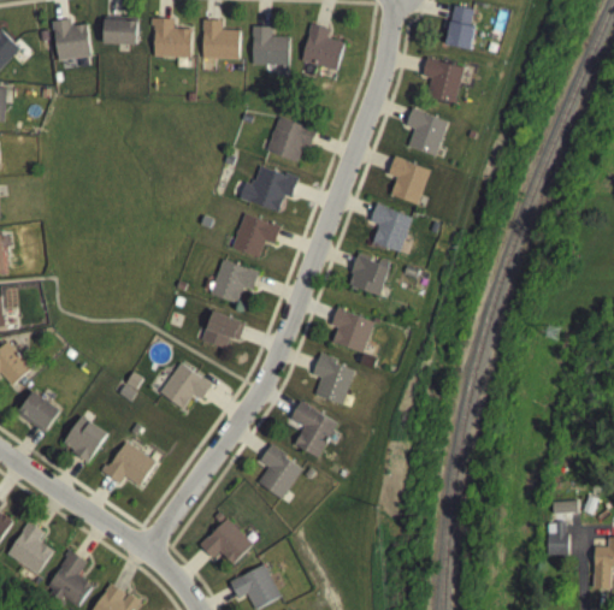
[(471,48),(476,27),(471,25),(474,9),(454,5),(447,45),(471,48)]
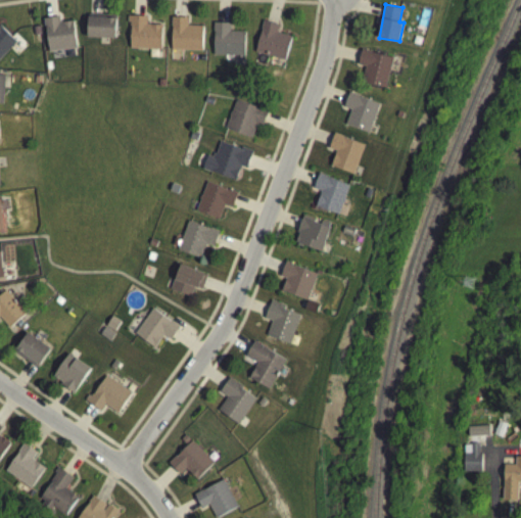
[(147,15),(132,14),(131,48),(162,48),(163,24),(147,24),(147,15)]
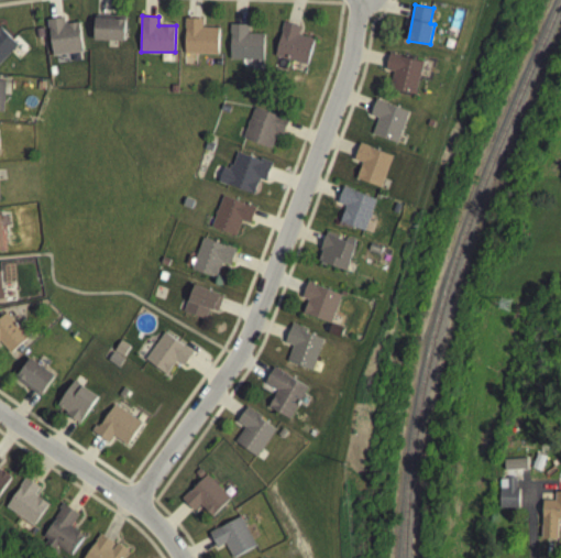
[(80,21),(66,22),(65,17),(50,19),(53,55),(84,52),(80,21)]
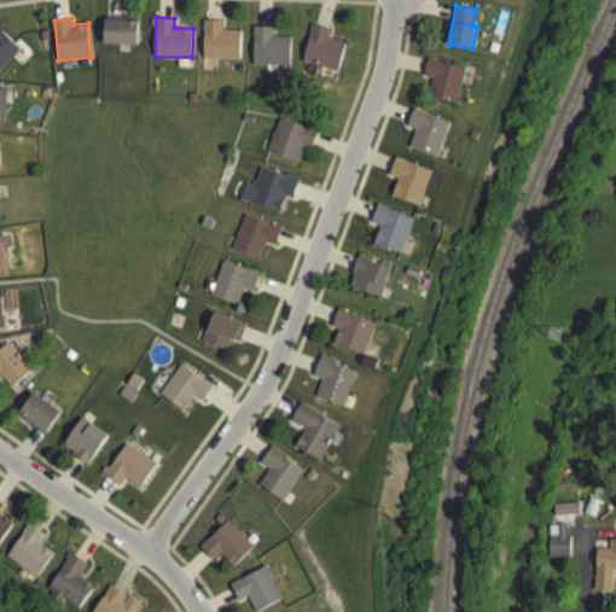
[(105,18),(105,44),(138,44),(139,18),(105,18)]
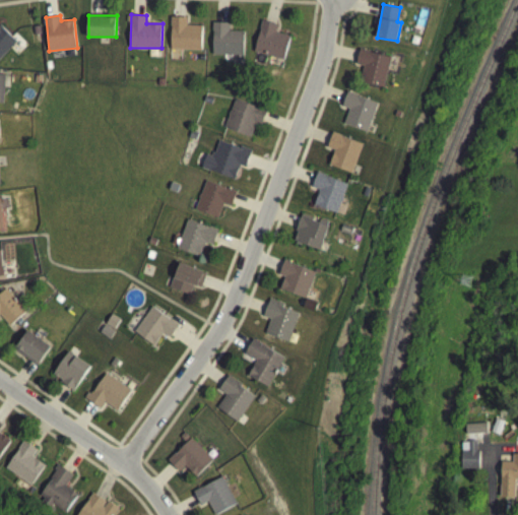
[(181,49),(202,50),(202,24),(187,24),(187,16),(172,16),(172,55),(181,55),(181,49)]
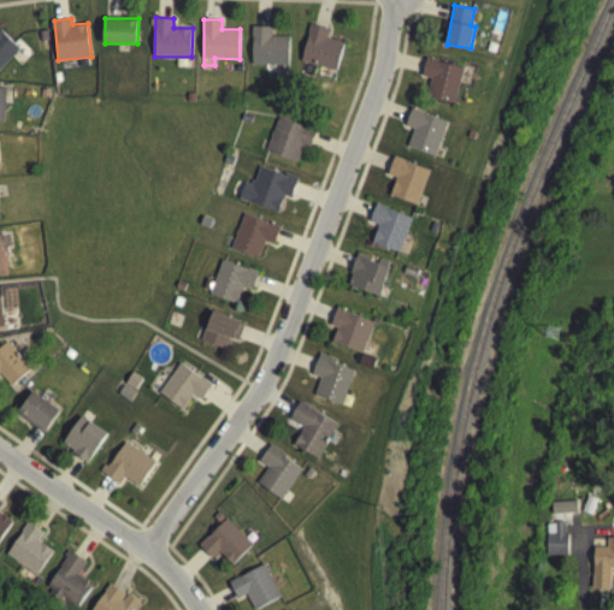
[(302,60),(337,70),(344,41),(328,37),(330,28),(312,23),(302,60)]
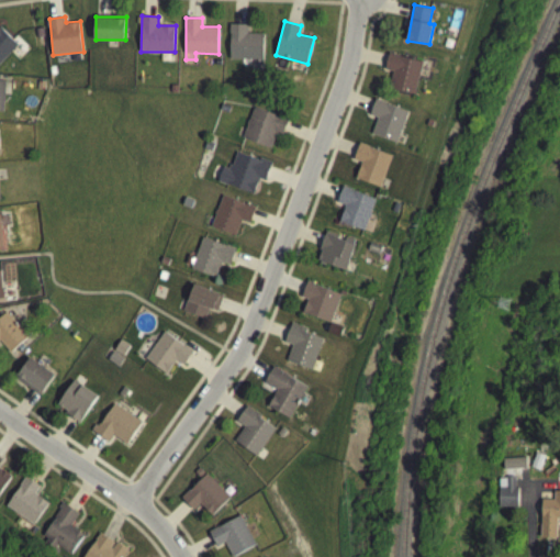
[(231,58),(264,59),(265,33),(247,32),(247,23),(231,23),(231,58)]
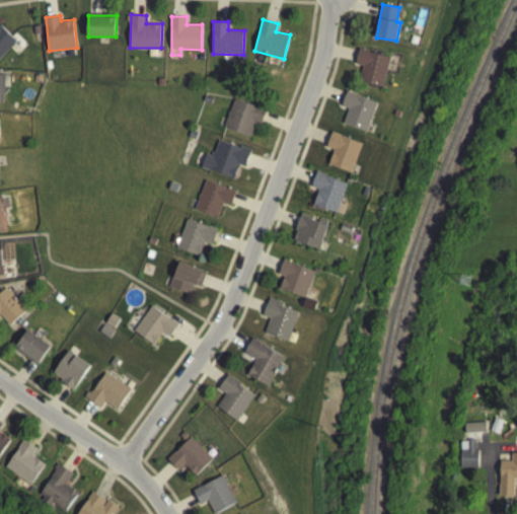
[(0,57),(18,42),(1,23),(0,23),(0,57)]
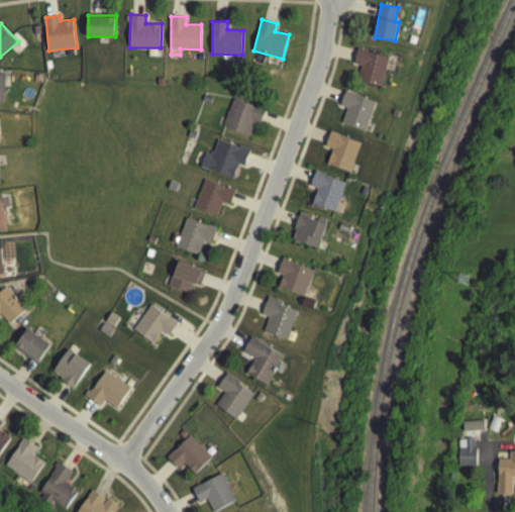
[(382,86),(390,56),(357,47),(354,63),(362,65),(358,80),(382,86)]
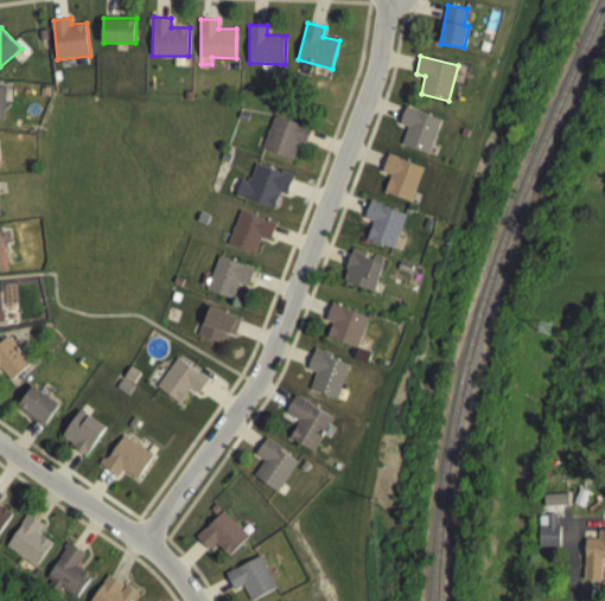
[(402,144),(430,153),(441,119),(406,106),(400,123),(408,126),(402,144)]
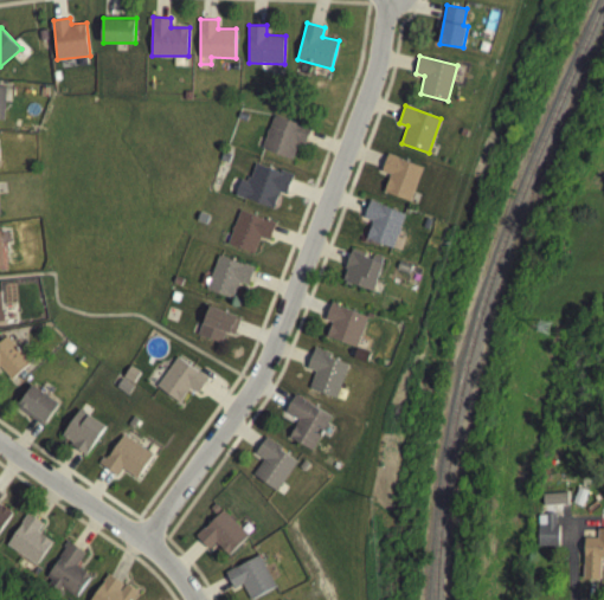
[(312,128),(274,115),(262,148),(294,159),(300,141),(306,143),(312,128)]
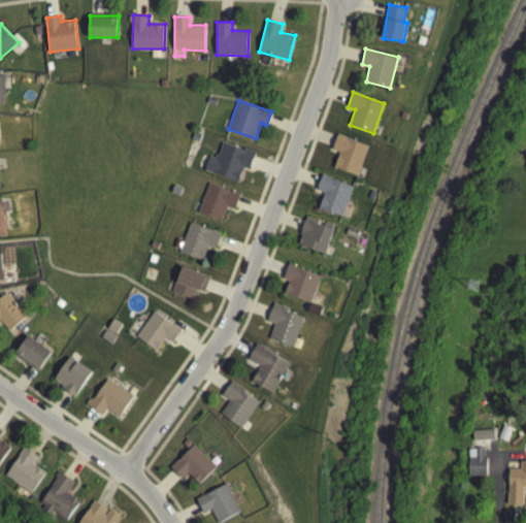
[(369,145),(338,133),(332,149),(340,152),(334,166),(358,175),(369,145)]
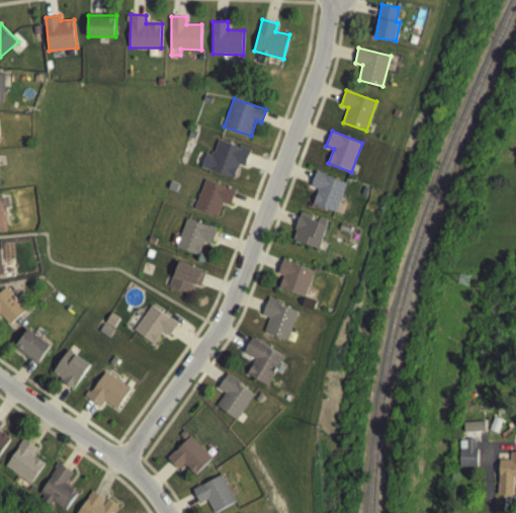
[(201,167),(236,177),(240,164),(246,166),(251,149),(218,140),(213,155),(205,152),(201,167)]
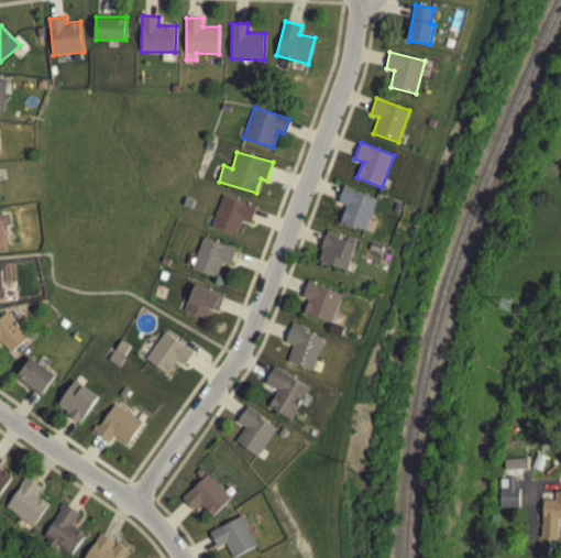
[(366,230),(376,196),(343,187),(339,203),(345,205),(341,222),(366,230)]
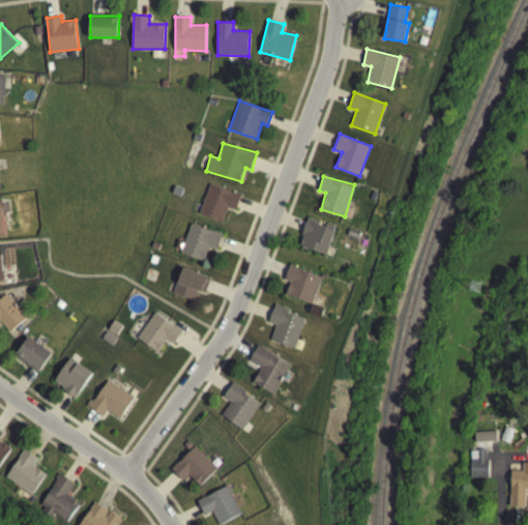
[(229,207),(236,210),(241,194),(209,183),(200,213),(224,222),(229,207)]
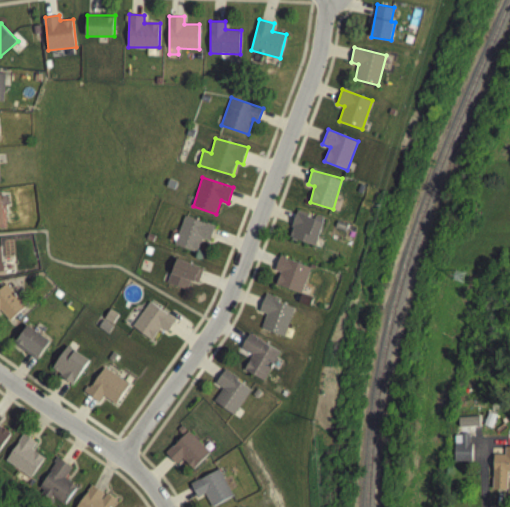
[(316,245),(325,217),(316,215),(315,216),(298,210),(289,237),(316,245)]
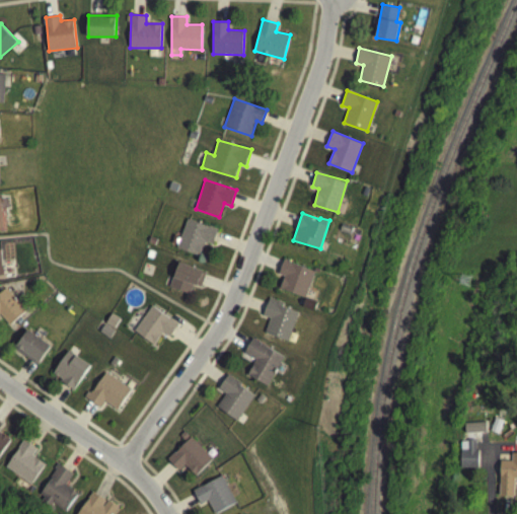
[(213,244),(218,228),(188,218),(176,246),(201,255),(205,241),(213,244)]
